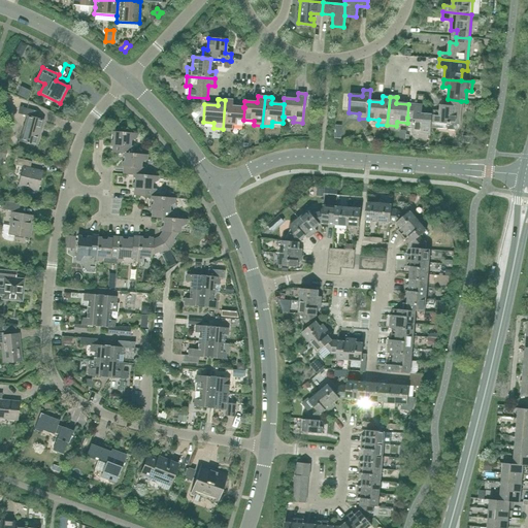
[(461,101),(448,99),(448,106),(441,105),(440,111),(433,110),(433,116),(431,114),(431,122),(446,124),(446,126),(446,127),(448,129),(449,129),(455,130),(457,129),(458,128),(459,127),(459,125),(461,101)]
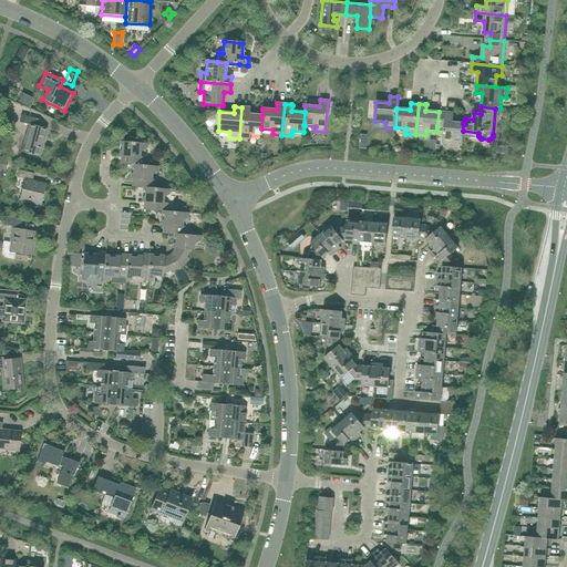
[(249,114),(249,107),(241,107),(239,138),(249,138),(249,134),(261,135),(261,129),(263,115),(261,115),(249,114)]
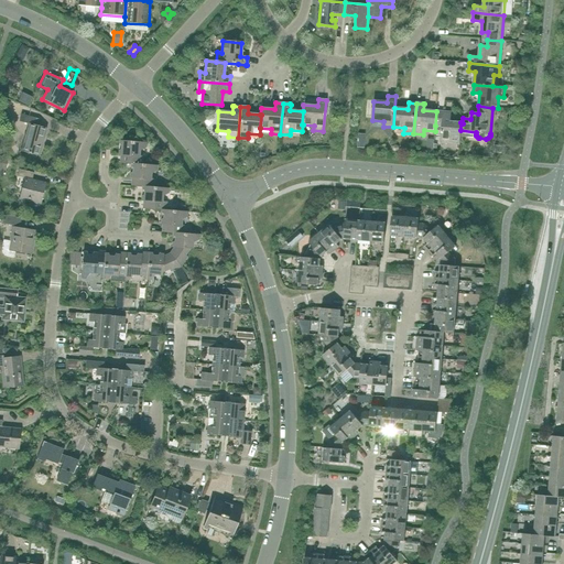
[(451,112),(437,111),(436,111),(435,126),(442,127),(441,142),(459,144),(461,130),(461,122),(451,122),(451,112)]
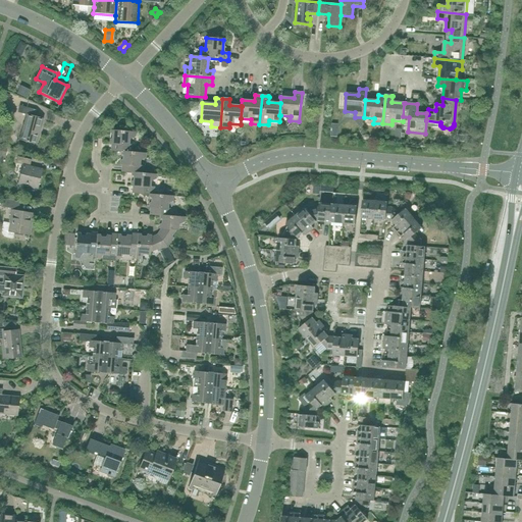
[(34,116),(36,110),(19,106),(17,112),(27,115),(20,141),(36,145),(43,119),(34,116)]
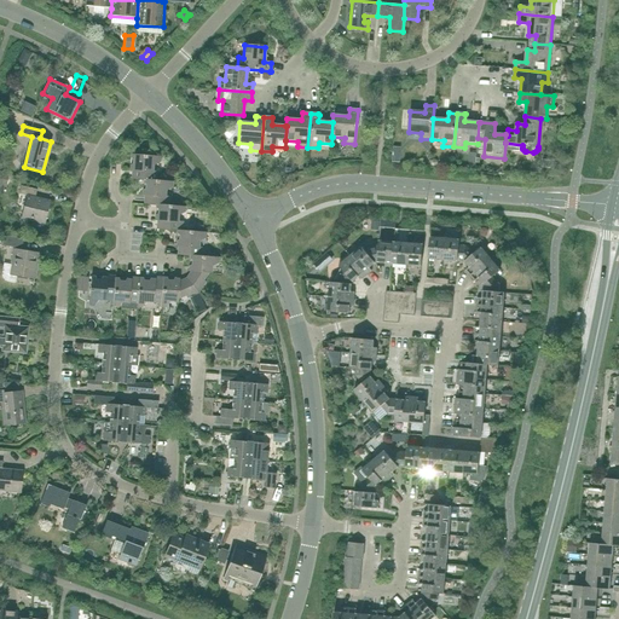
[(160,162),(160,156),(131,155),(129,171),(132,171),(132,179),(144,180),(161,181),(161,180),(161,178),(157,178),(157,172),(152,171),(154,165),(160,162)]
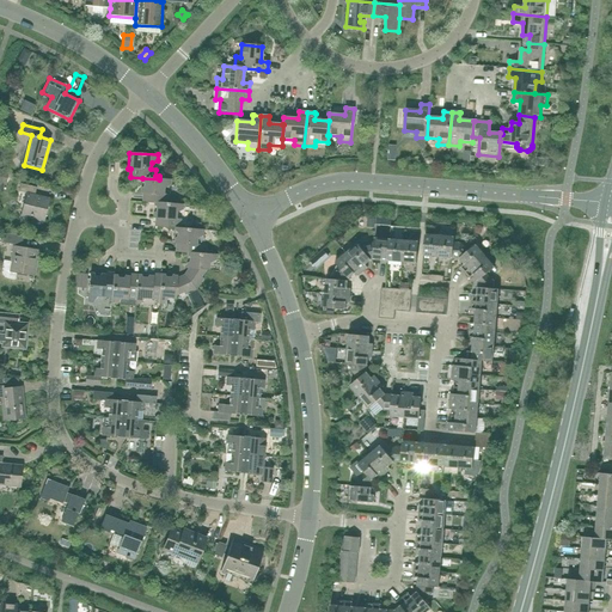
[(159,178),(159,179),(142,178),(140,194),(144,194),(142,202),(154,203),(154,202),(171,203),(171,201),(167,201),(169,195),(164,194),(164,188),(170,184),(171,179),(159,178)]
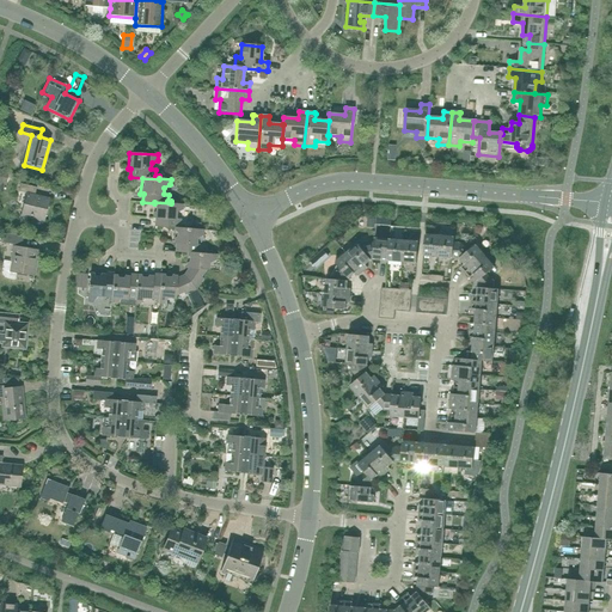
[(35,195),(36,188),(20,184),(18,191),(26,194),(20,216),(44,222),(50,199),(35,195)]
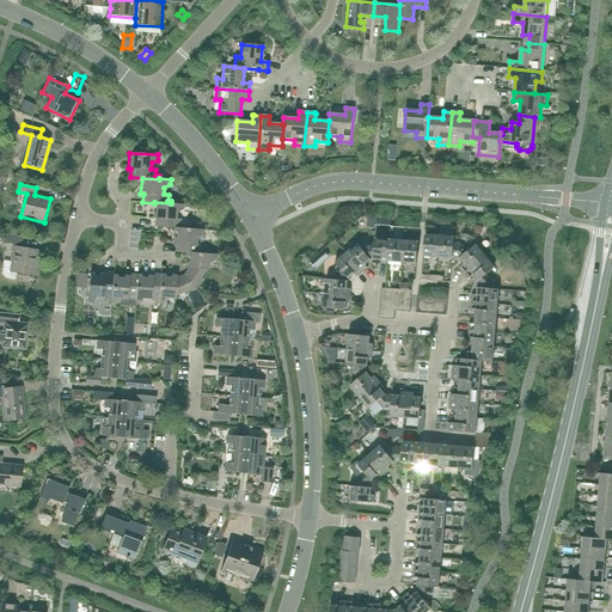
[(171,203),(154,202),(154,203),(153,218),(155,219),(154,227),(175,228),(183,228),(184,226),(181,226),(181,219),(176,219),(176,213),(183,209),(183,204),(171,203)]
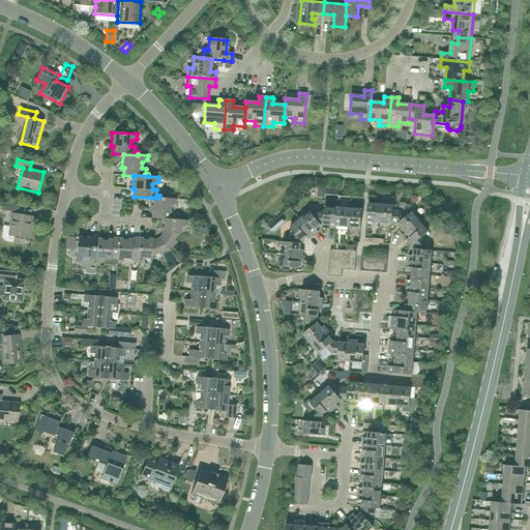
[(158,198),(151,198),(150,211),(152,211),(152,218),(163,219),(163,218),(177,221),(177,219),(177,217),(174,217),(174,212),(170,211),(171,206),(176,204),(176,199),(158,198)]
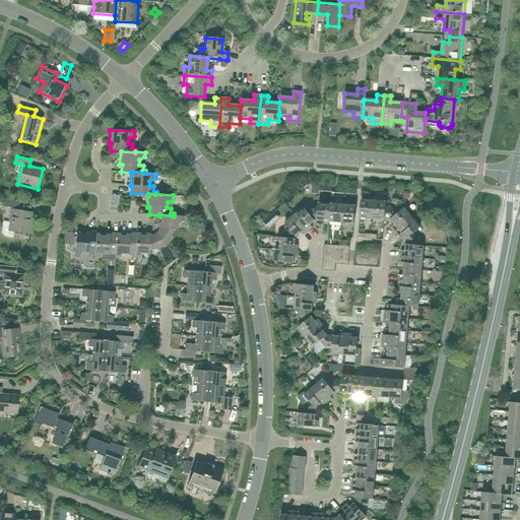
[(18,209),(19,201),(3,198),(2,206),(18,209)]
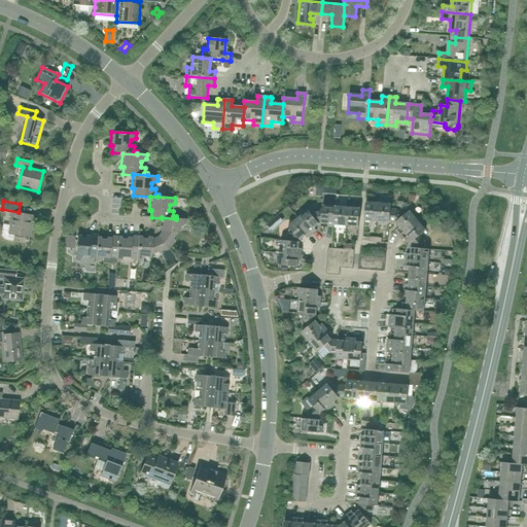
[(377,221),(379,203),(366,202),(364,220),(377,221)]
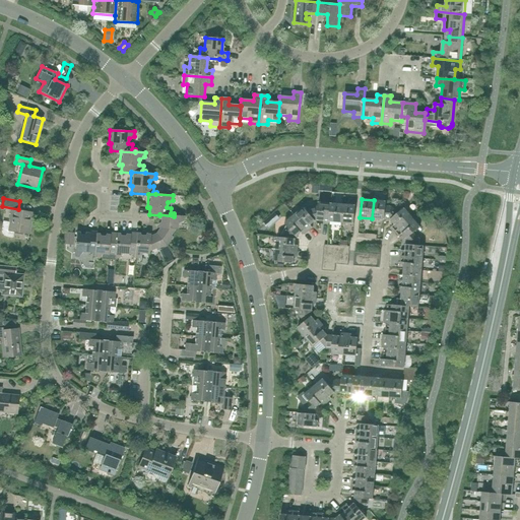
[(386,206),(386,201),(374,200),(372,218),(384,219),(385,206),(386,206)]
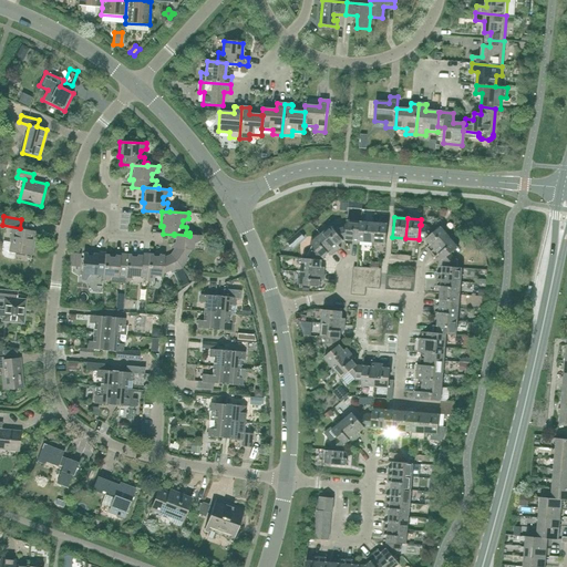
[(359,241),(361,222),(348,220),(347,225),(348,225),(346,240),(352,241),(352,245),(359,245),(360,241),(359,241)]
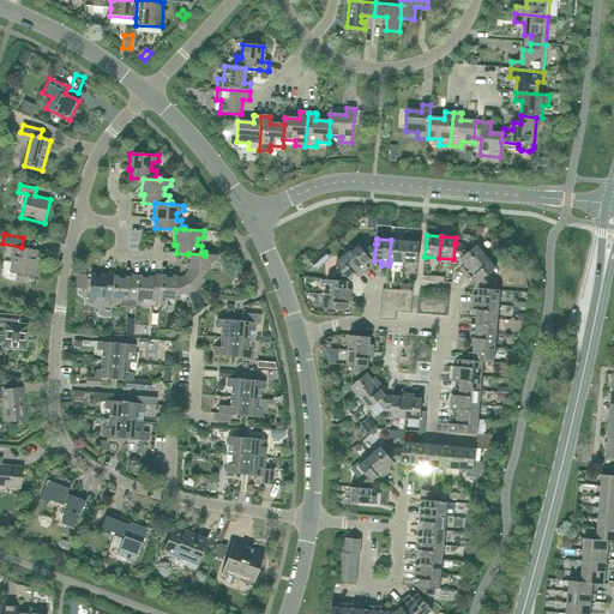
[(403,263),(405,241),(391,240),(389,262),(390,262),(403,263)]
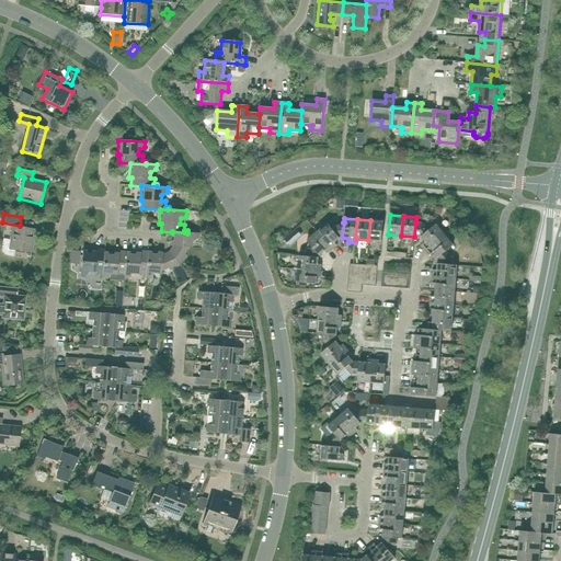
[(381,241),(384,221),(370,220),(368,240),(381,241)]
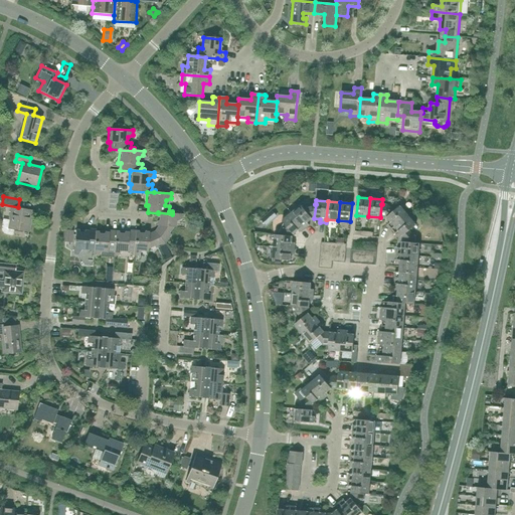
[(314,218),(316,204),(315,204),(303,208),(301,205),(291,213),(305,229),(310,225),(308,223),(312,219),(314,218)]
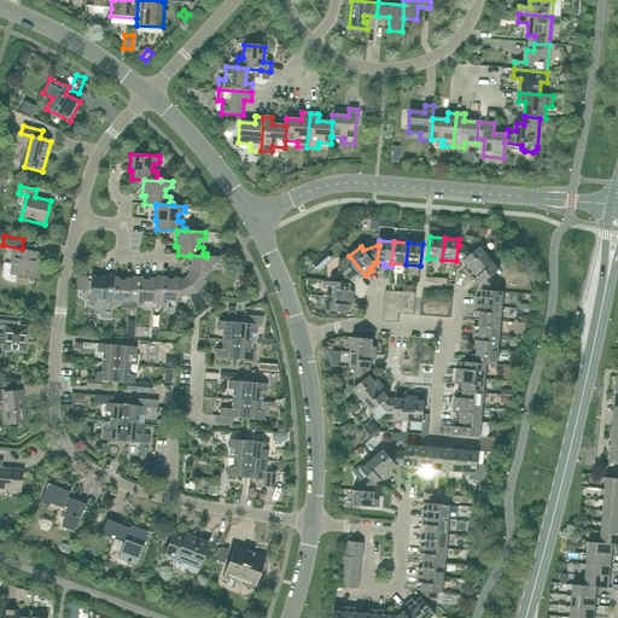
[(465,246),(459,245),(458,245),(456,261),(464,262),(468,267),(465,270),(470,275),(490,258),(481,248),(472,255),(465,246)]
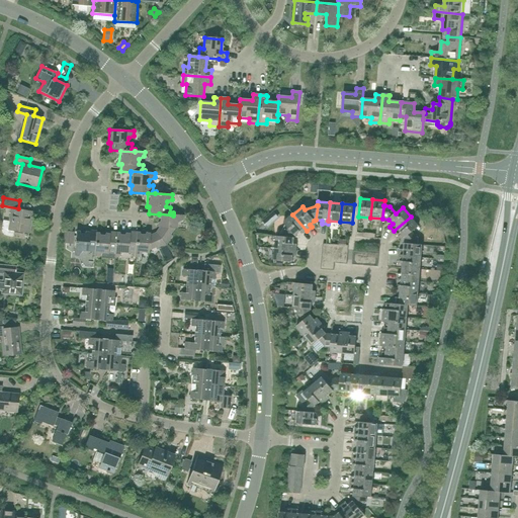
[(28,233),(32,212),(11,209),(10,222),(3,221),(2,229),(3,232),(4,234),(7,236),(12,237),(13,231),(28,233)]
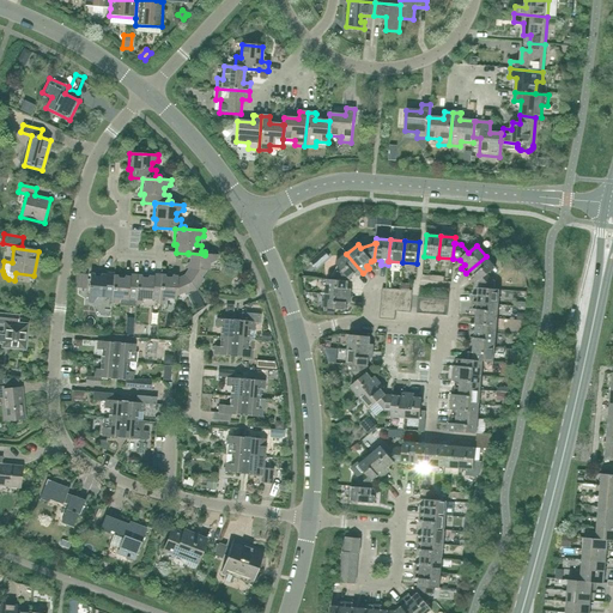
[(205,254),(205,255),(188,253),(188,254),(187,268),(189,269),(184,275),(196,290),(204,279),(201,278),(206,271),(210,271),(210,263),(216,260),(217,255),(205,254)]
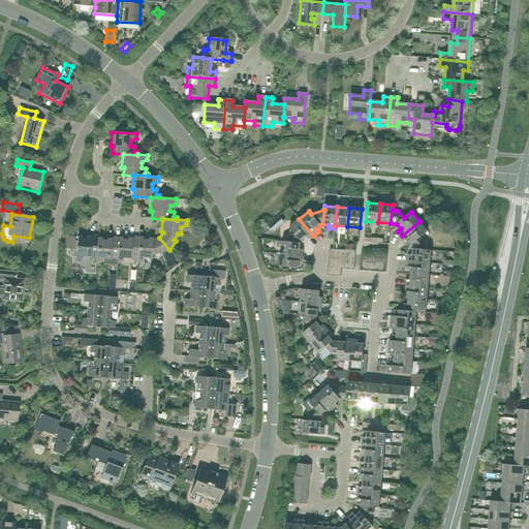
[(308,240),(313,236),(299,219),(289,227),(292,230),(286,242),(289,242),(301,243),(302,241),(306,237),(308,240)]
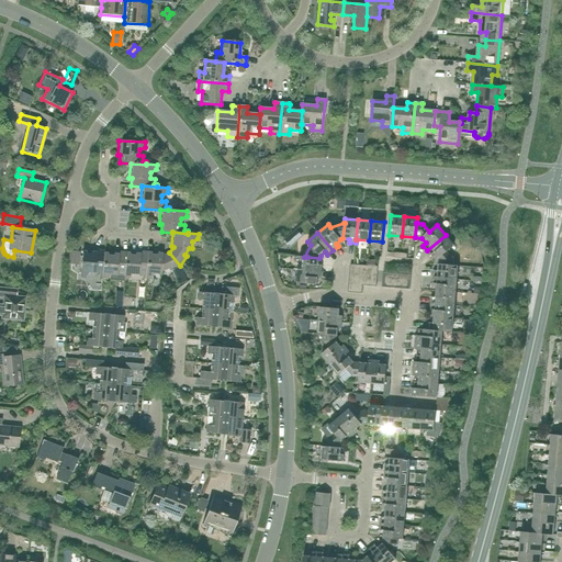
[(447,251),(454,246),(446,235),(427,250),(431,256),(435,254),(439,258),(438,265),(452,266),(453,259),(447,251)]
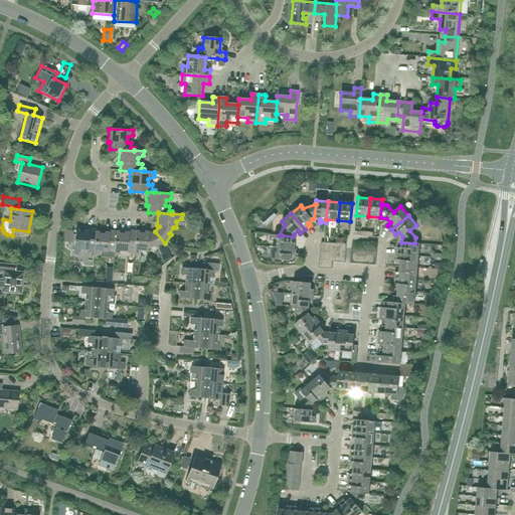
[(97,231),(97,229),(89,229),(89,231),(75,230),(73,254),(78,254),(81,249),(92,250),(92,253),(94,253),(96,231),(97,231)]
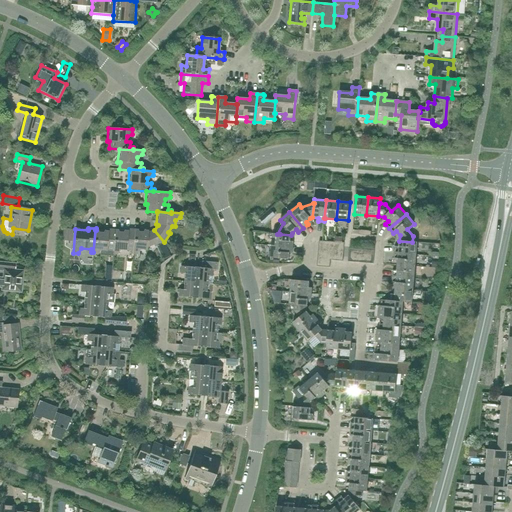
[(113,254),(115,230),(108,229),(107,231),(96,230),(95,230),(93,252),(93,254),(97,255),(100,250),(111,251),(111,254),(113,254)]
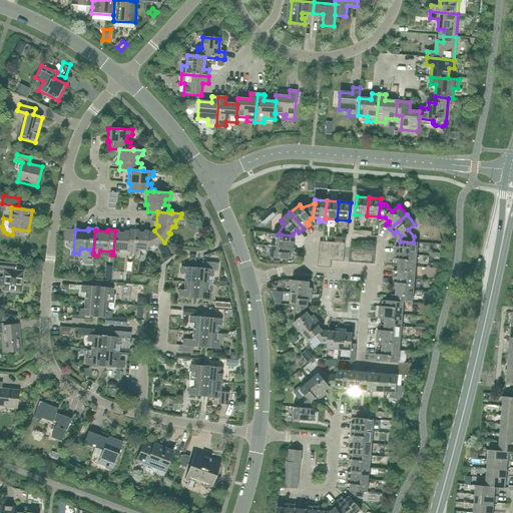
[(133,254),(135,230),(127,229),(127,231),(115,230),(113,254),(117,254),(120,250),(131,250),(131,253),(133,254)]
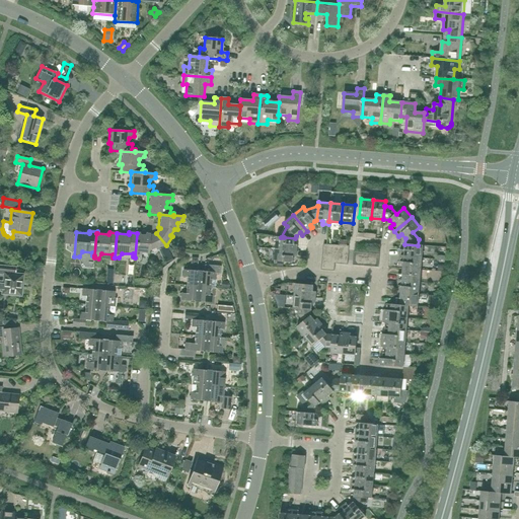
[(150,236),(150,234),(137,233),(135,257),(139,257),(142,252),(149,253),(149,251),(156,247),(157,250),(166,245),(156,233),(150,236)]
